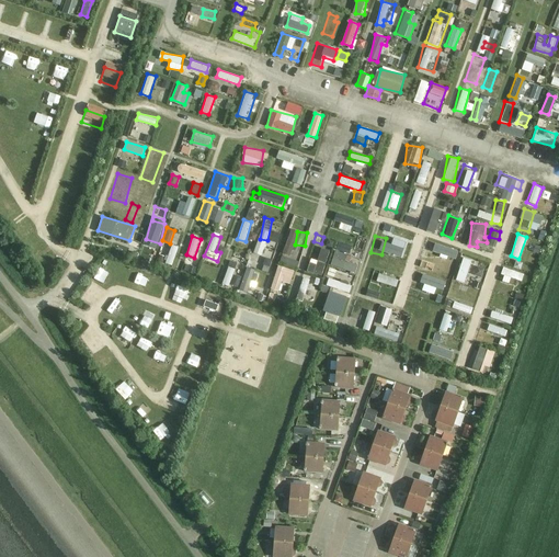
[(387,254),(397,259),(405,240),(395,236),(387,254)]
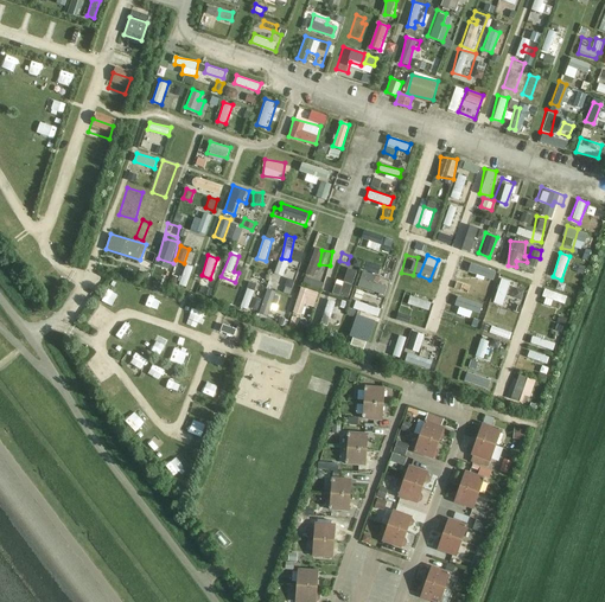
[(458,286),(465,263),(454,260),(447,283),(458,286)]
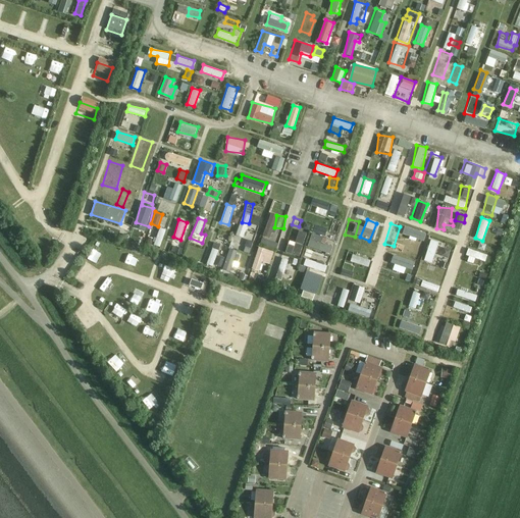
[(133,226),(131,235),(140,238),(142,228),(133,226)]
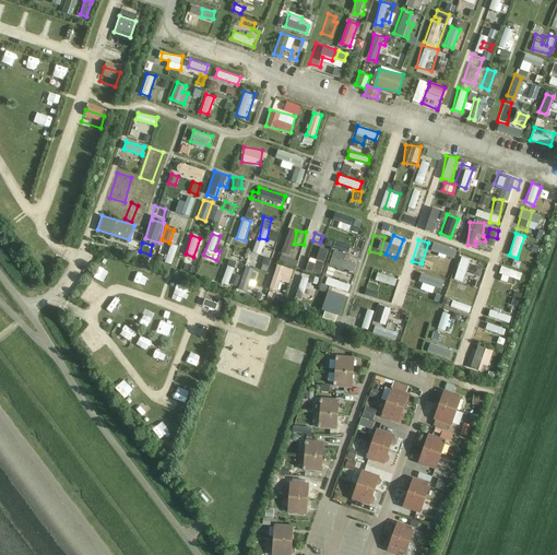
[(172,243),(166,258),(173,260),(178,245),(172,243)]
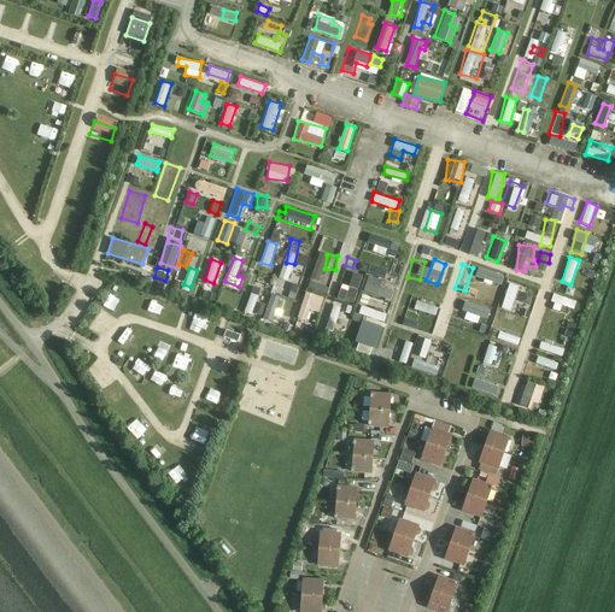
[(275,286),(283,288),(291,271),(281,268),(275,286)]
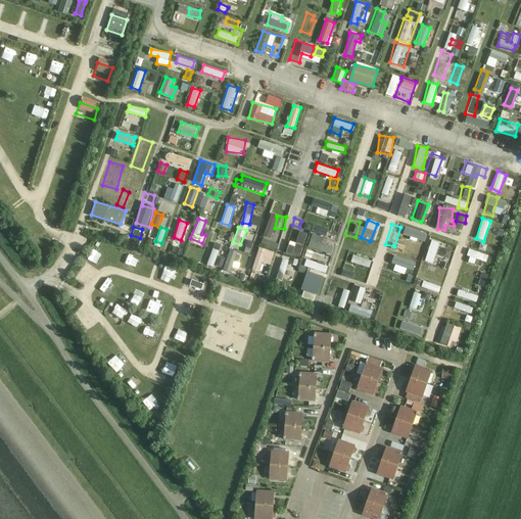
[(314,233),(309,245),(330,253),(332,246),(323,242),(325,237),(314,233)]
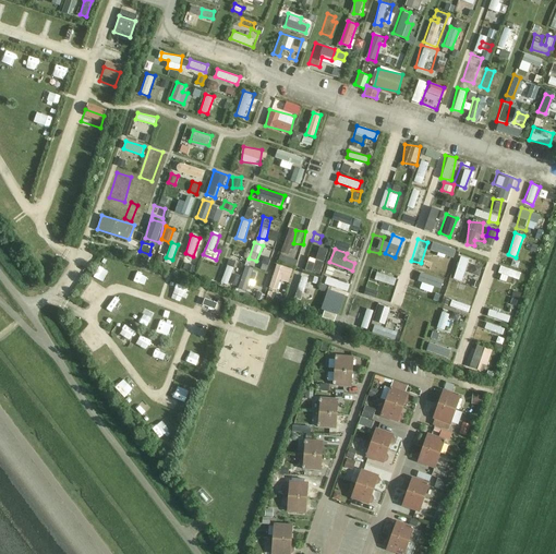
[(430,269),(438,272),(444,255),(434,252),(430,269)]
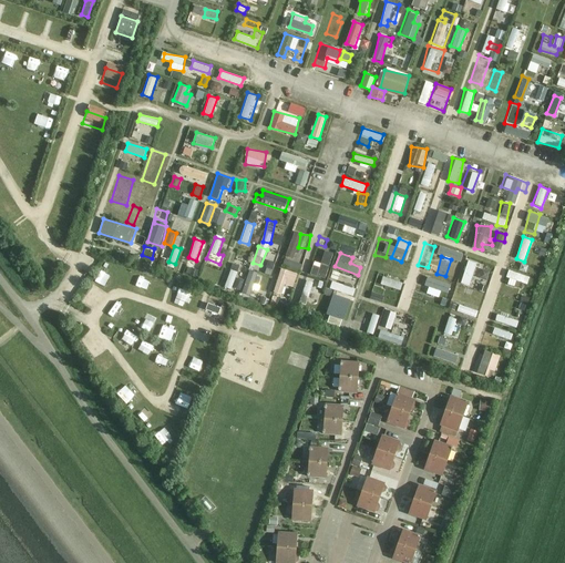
[(461,283),(470,286),(478,263),(469,259),(461,283)]
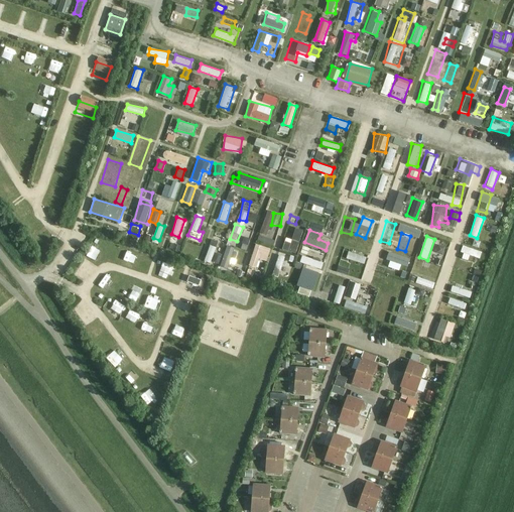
[(257,269),(260,258),(267,261),(271,249),(256,243),(248,266),(257,269)]
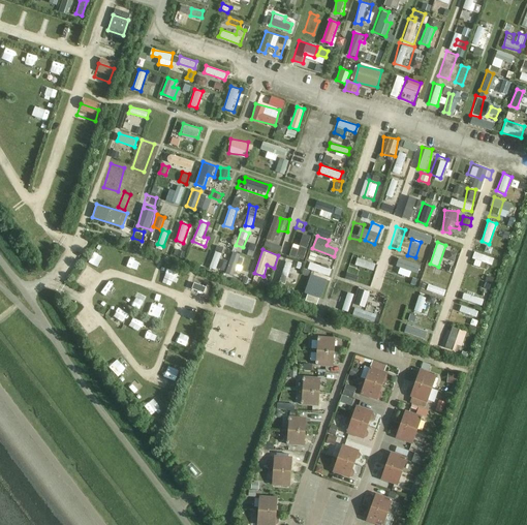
[(209,267),(216,269),(221,252),(215,250),(209,267)]
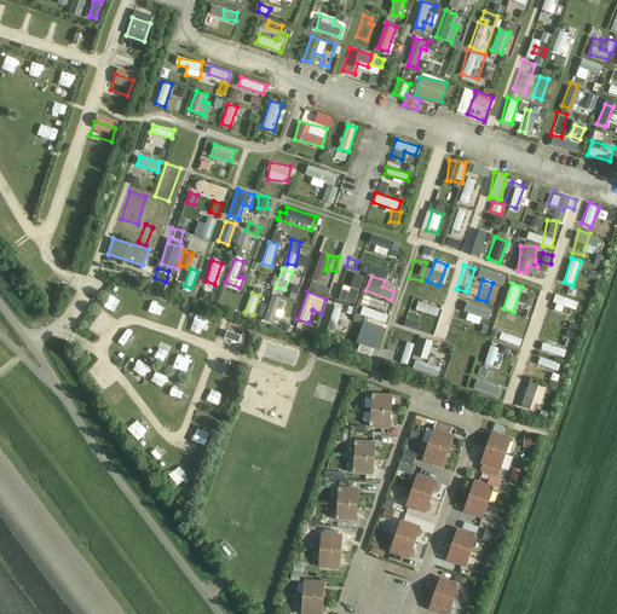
[(270,294),(266,319),(276,320),(280,295),(270,294)]
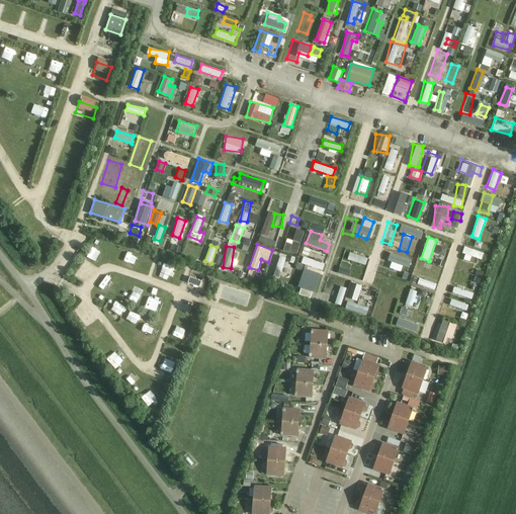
[(445,254),(447,248),(441,246),(439,252),(445,254)]
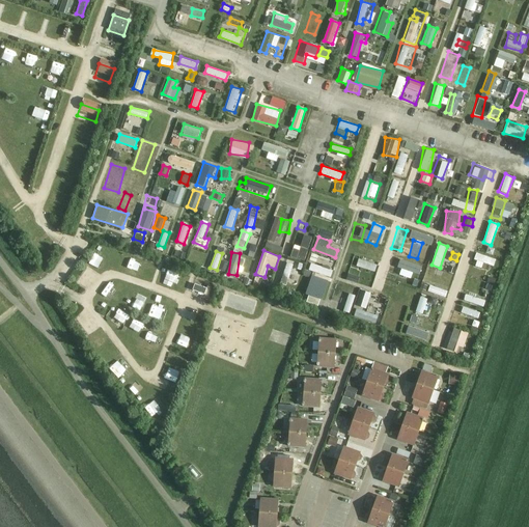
[(472,276),(480,277),(484,256),(476,255),(472,276)]
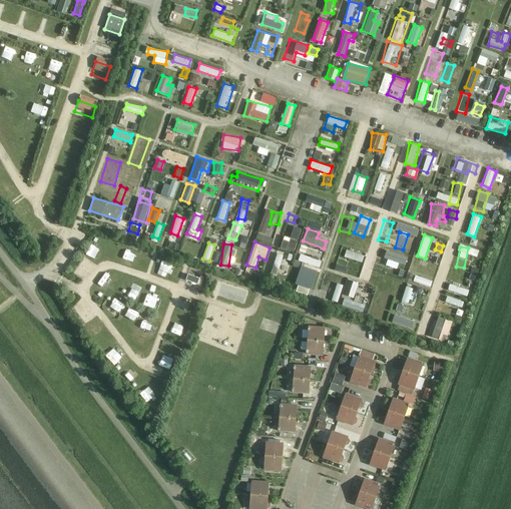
[(270,273),(276,275),(284,255),(278,252),(270,273)]
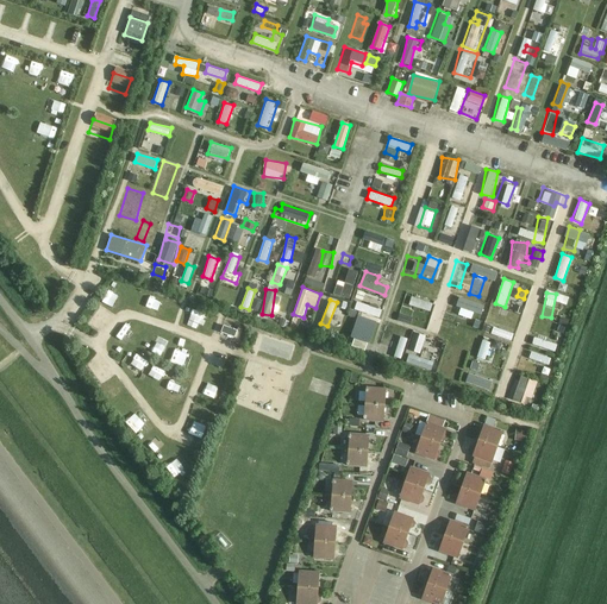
[(357,301),(354,308),(380,316),(382,309),(357,301)]
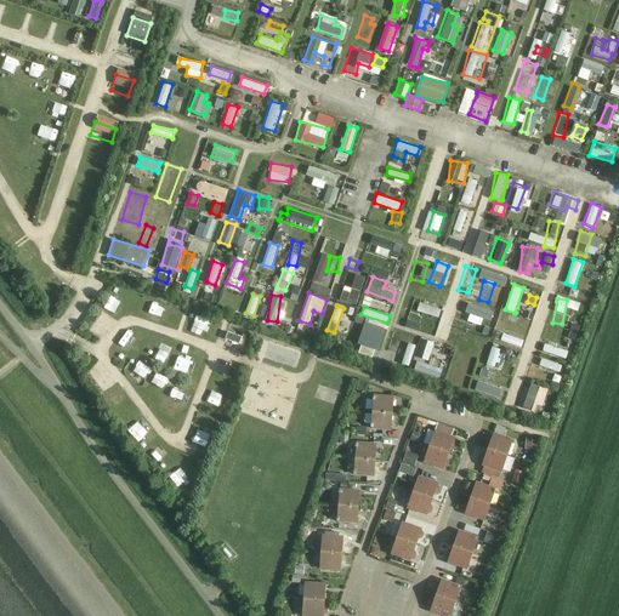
[(459,334),(460,312),(449,312),(447,334),(459,334)]
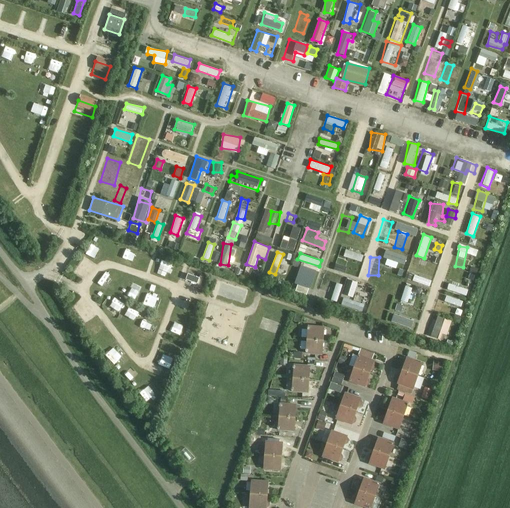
[(327,289),(331,273),(325,271),(320,287),(327,289)]
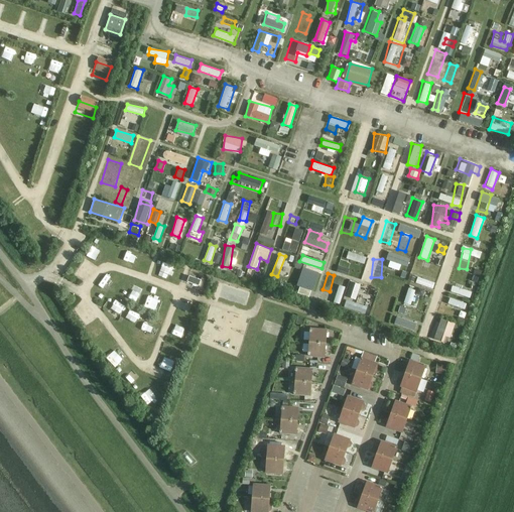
[(298,275),(293,293),(308,297),(313,280),(298,275)]
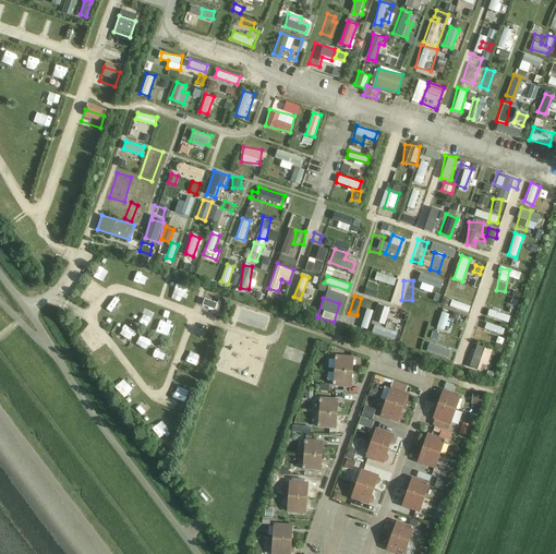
[(112,299),(105,308),(111,312),(118,303),(112,299)]
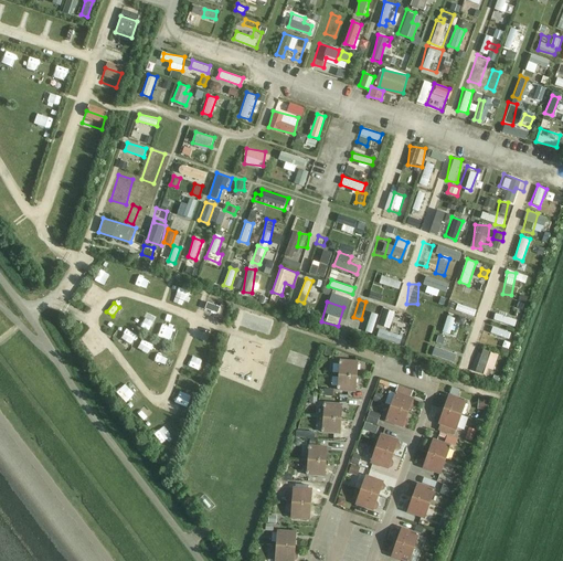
[(218,314),(205,309),(202,315),(215,319),(218,314)]
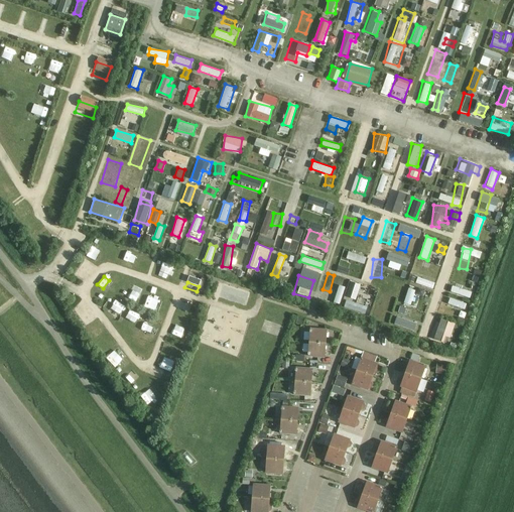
[(422,289),(408,285),(404,301),(417,305),(422,289)]
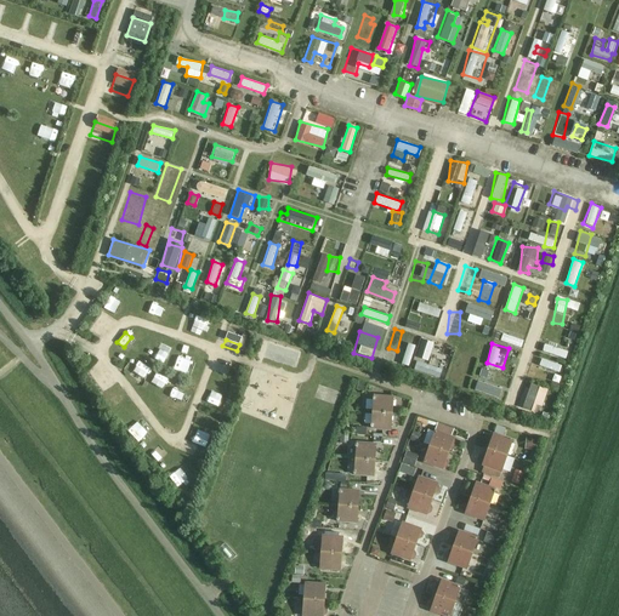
[(544,344),(543,353),(568,357),(569,348),(544,344)]
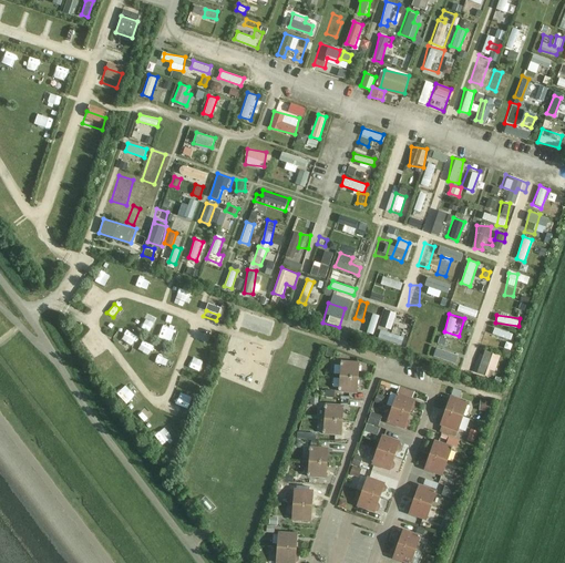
[(418,323),(427,326),(430,319),(420,316),(418,323)]
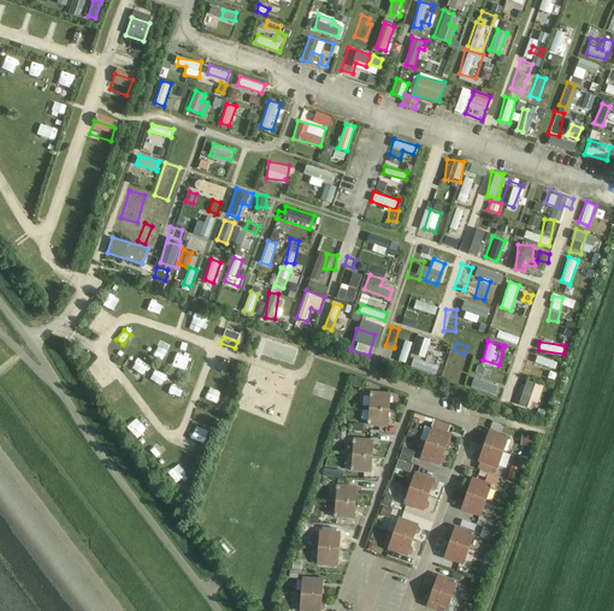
[(537,355),(535,363),(556,368),(559,361),(537,355)]
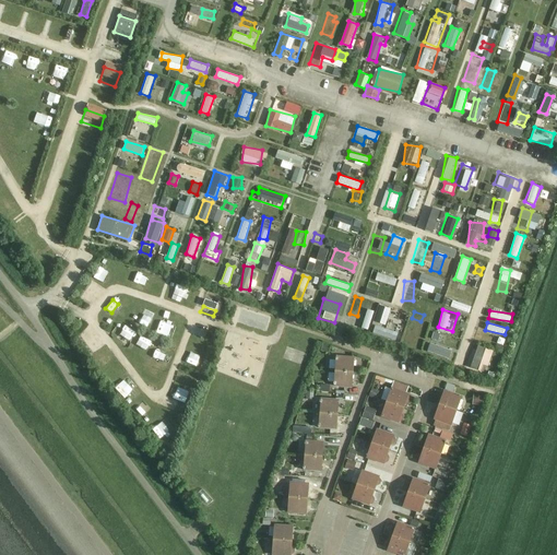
[(126,331),(121,340),(127,343),(131,333),(126,331)]
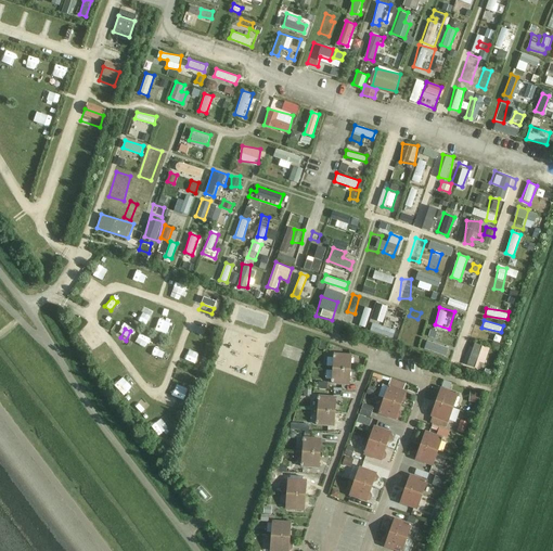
[(439,330),(439,351),(450,351),(450,330),(439,330)]
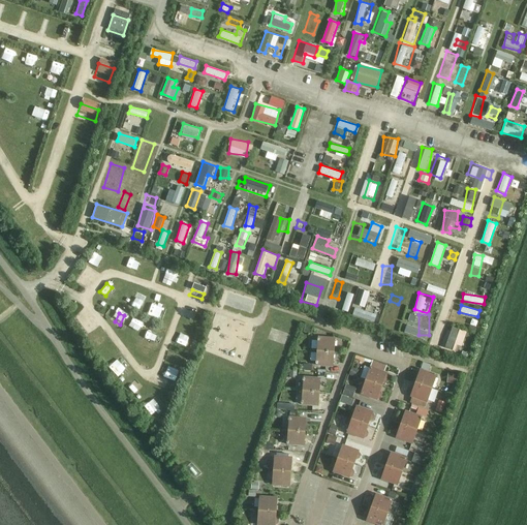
[(459,345),(463,346),(468,332),(451,326),(444,346),(457,350),(459,345)]
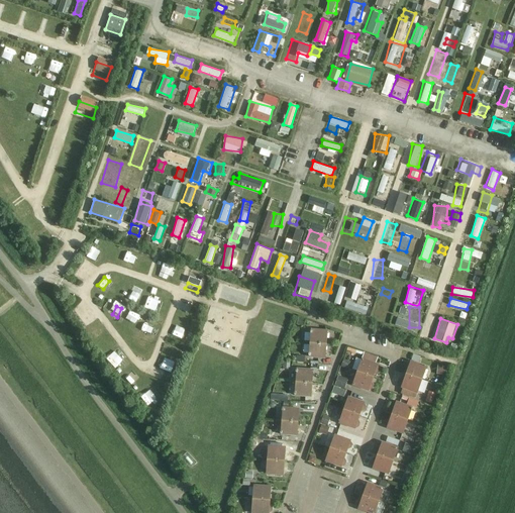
[(95,334),(101,329),(98,324),(91,329),(95,334)]
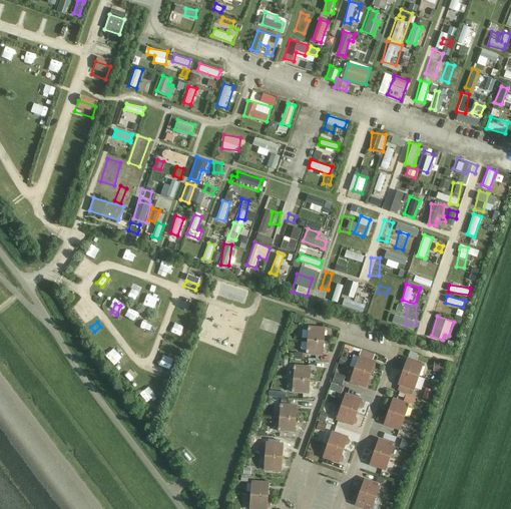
[(306,332),(305,345),(321,347),(322,333),(306,332)]
